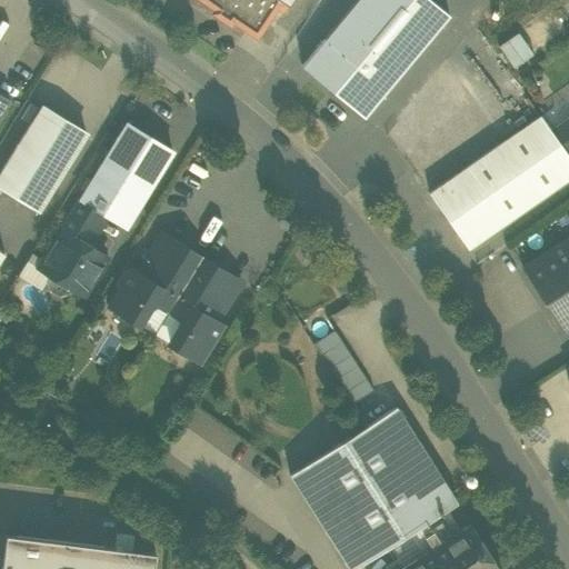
[(205,0),(257,35),(279,0),(205,0)]
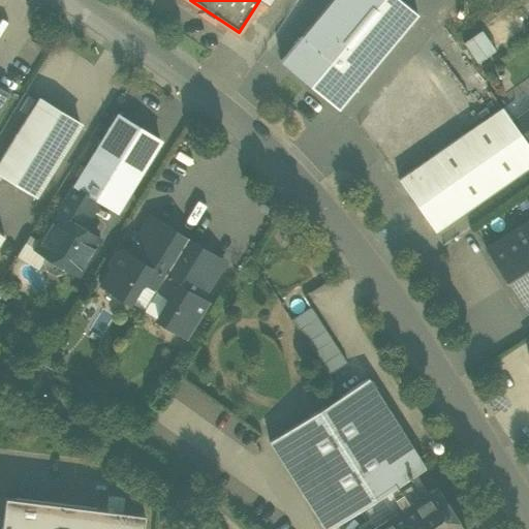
[(401,0),(330,0),(302,35),(359,83),(417,12),(401,0)]
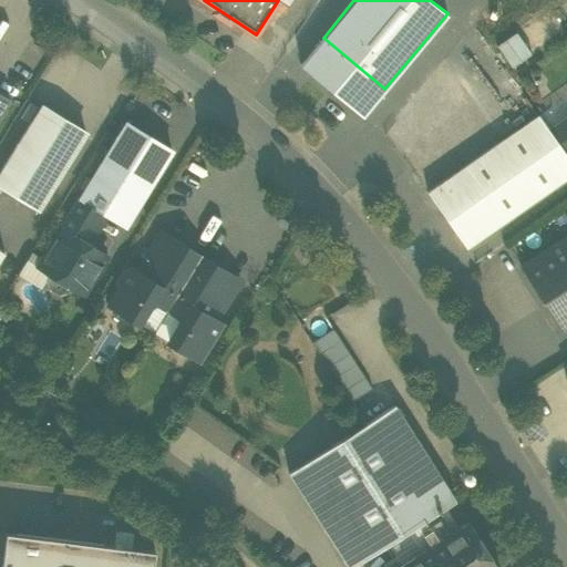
[(524,51),(558,28),(547,11),(512,33),(524,51)]
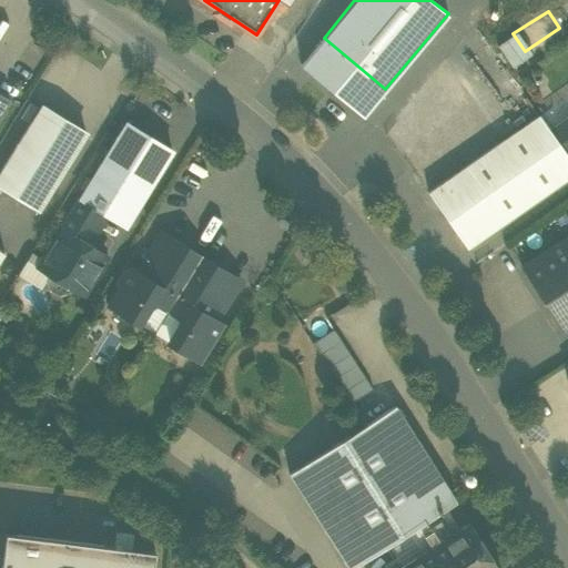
[(385,89),(324,38),(301,64),(363,115),(385,89)]
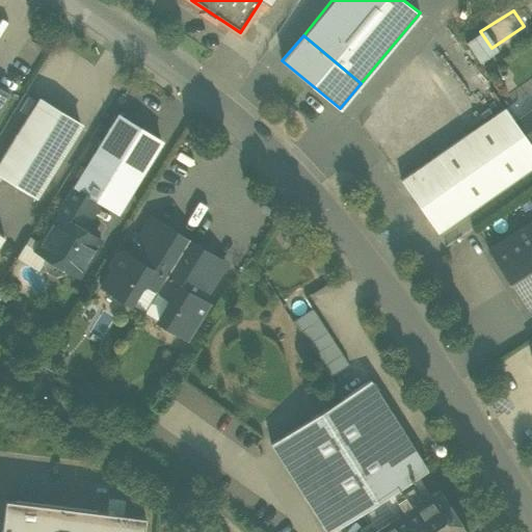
[(0,109),(9,95),(0,87),(0,109)]
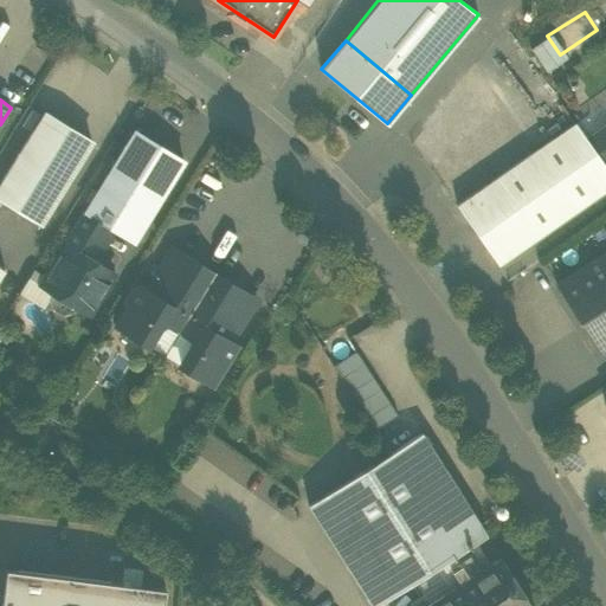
[(0,182),(0,200),(42,226),(91,144),(43,115),(0,182)]
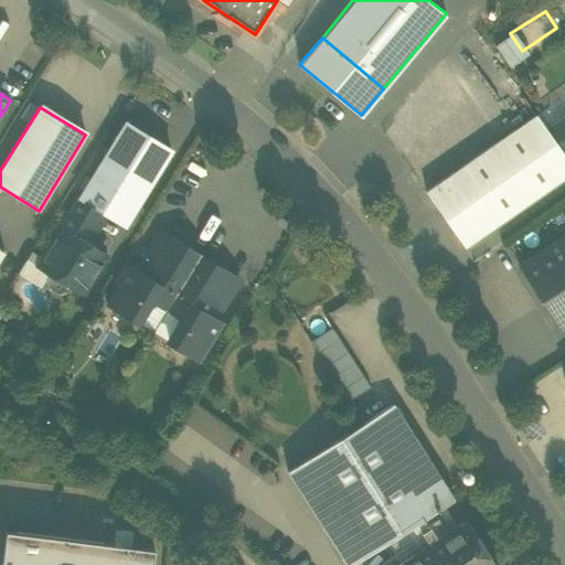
[(425,191),(465,247),(564,176),(564,156),(546,130),(535,115),(425,191)]
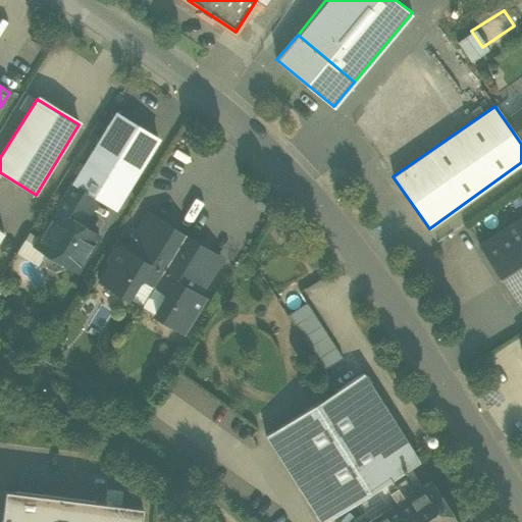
[(521,107),(505,120),(521,144),(521,143),(521,107)]
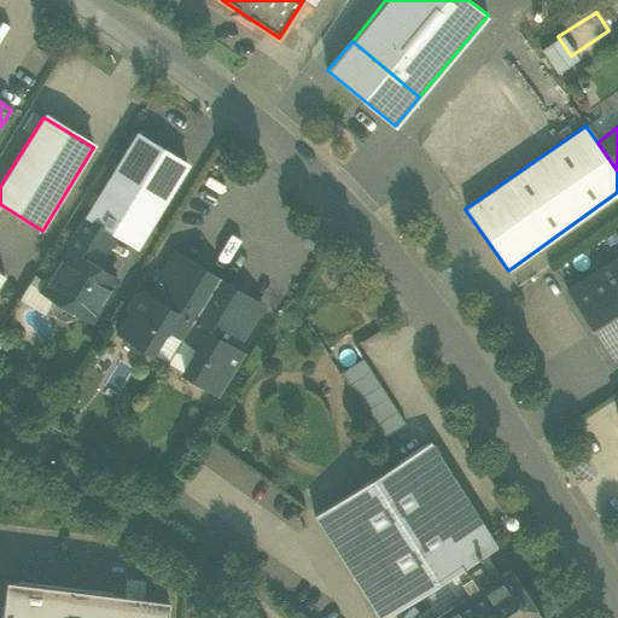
[(116,234),(136,246),(187,164),(138,134),(87,216),(116,234)]
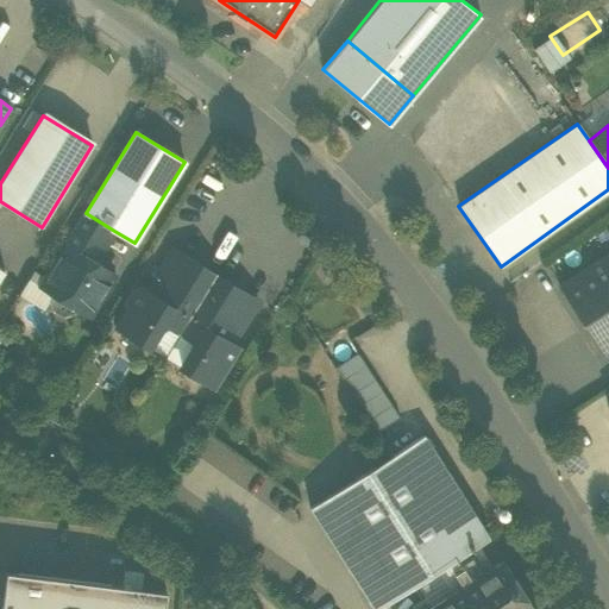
[(75,230),(104,248),(114,231),(86,213),(75,230)]
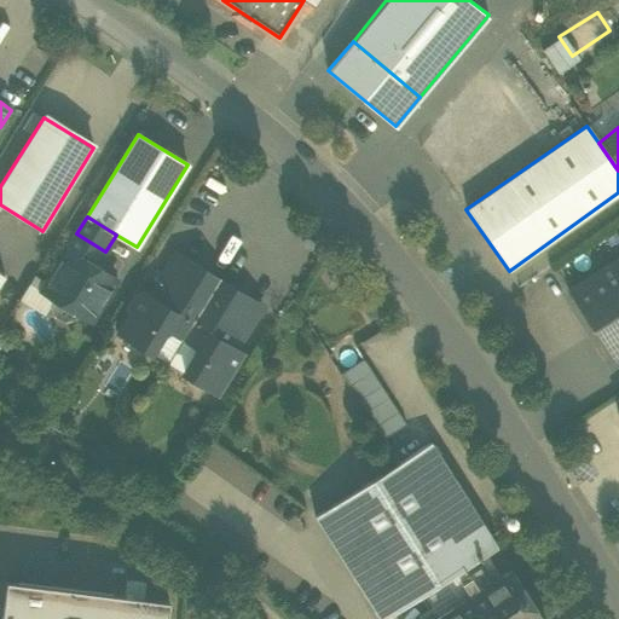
[(53,314),(64,322),(71,319),(76,312),(91,320),(116,279),(96,267),(105,252),(76,233),(41,290),(56,299),(51,307),(53,314)]
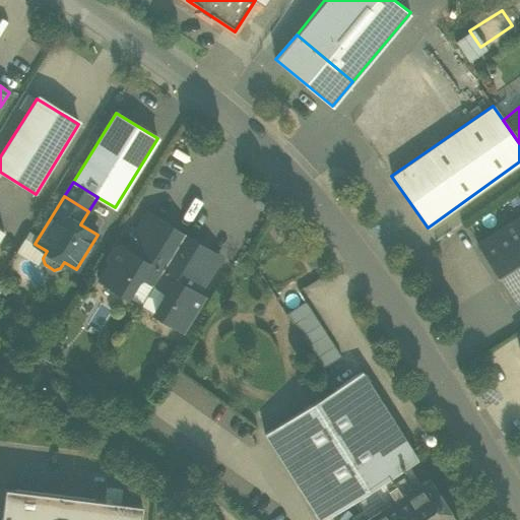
[(125,249),(161,271),(184,235),(147,212),(125,249)]
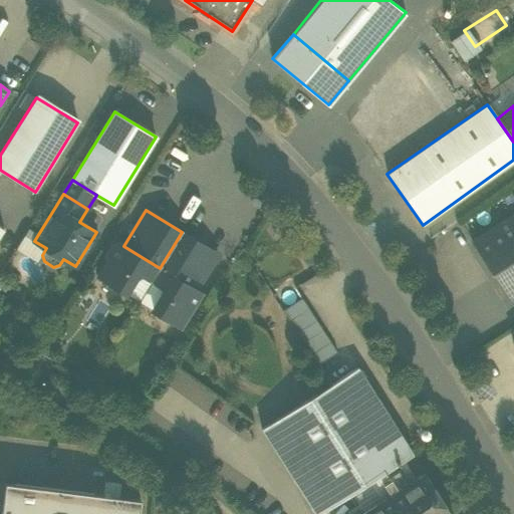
[(513,298),(513,214),(471,242),(510,302),(513,298)]
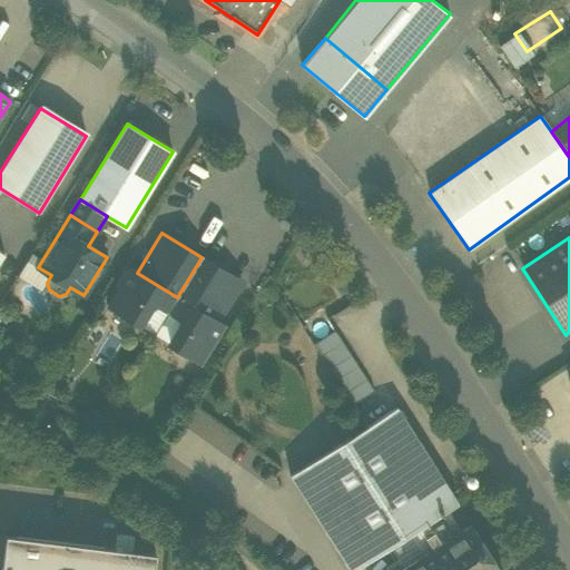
[(242,283),(202,257),(177,297),(217,322),(242,283)]
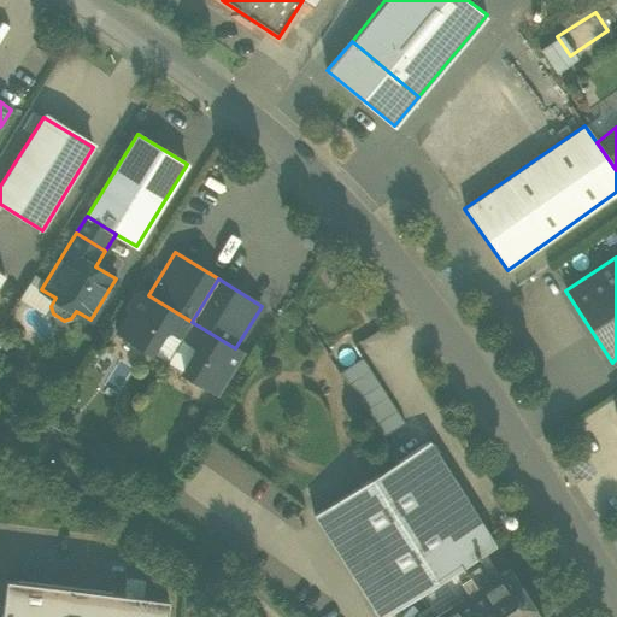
[(169,328),(182,336),(192,322),(148,295),(142,292),(118,330),(151,351),(163,333),(169,328)]
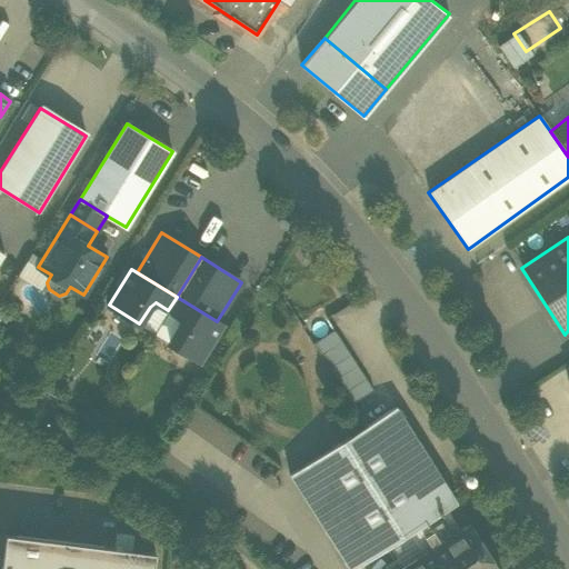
[(217,321),(177,297),(168,310),(181,318),(180,325),(169,342),(200,361),(222,325),(217,321)]
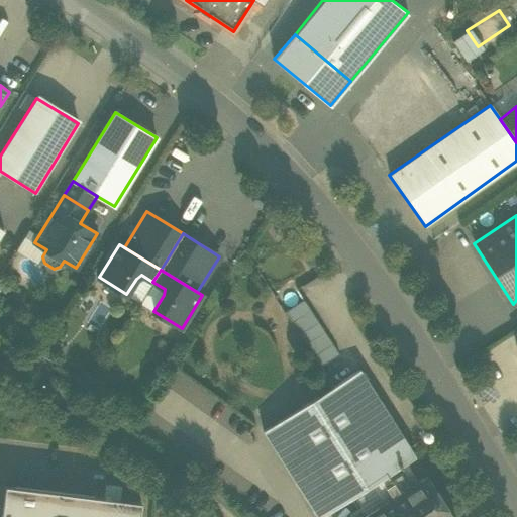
[(304,300),(285,313),(291,323),(310,310),(304,300)]
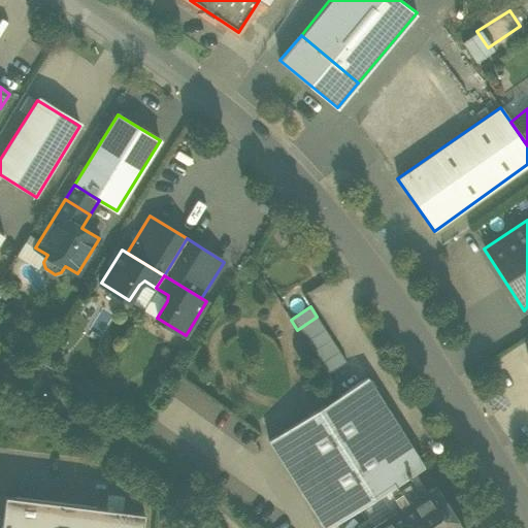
[(325,329),(317,317),(297,330),(305,341),(325,329)]
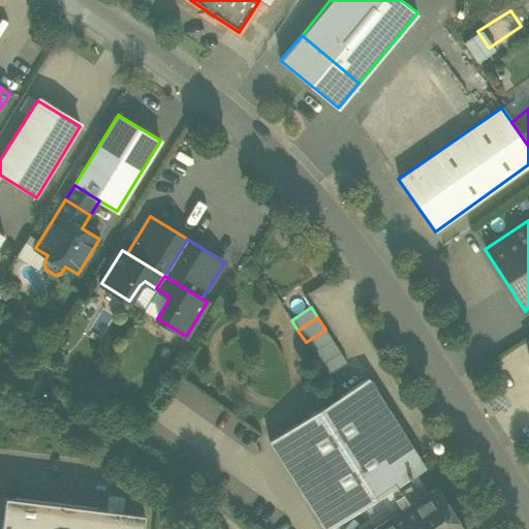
[(325,330),(306,342),(312,352),(332,340),(325,330)]
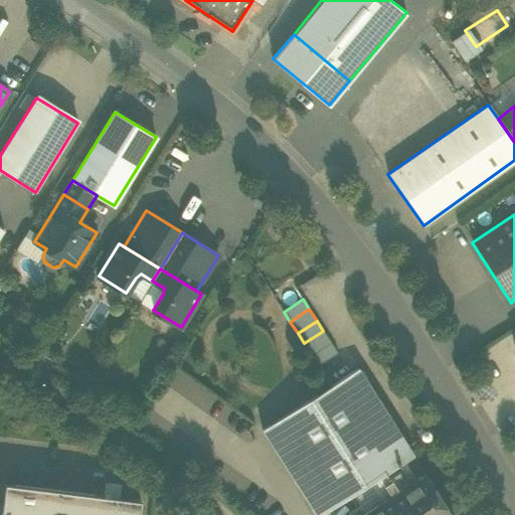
[(331,343),(323,331),(304,343),(312,355),(331,343)]
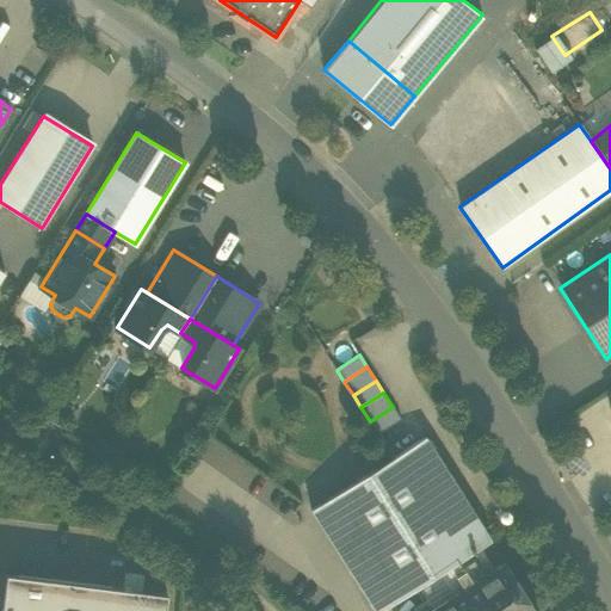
[(393,407),(370,421),(377,433),(400,418),(393,407)]
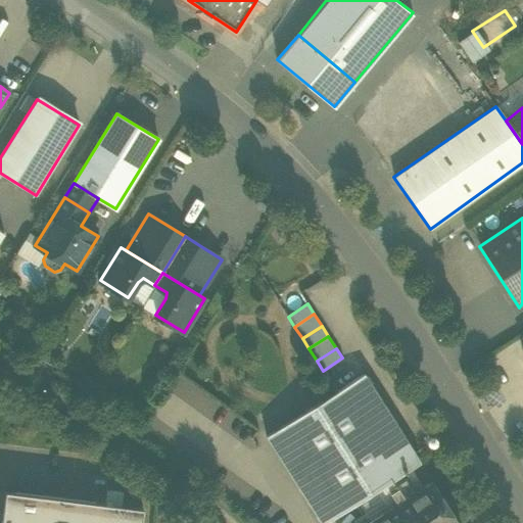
[(179,373),(168,389),(244,441),(255,424),(179,373)]
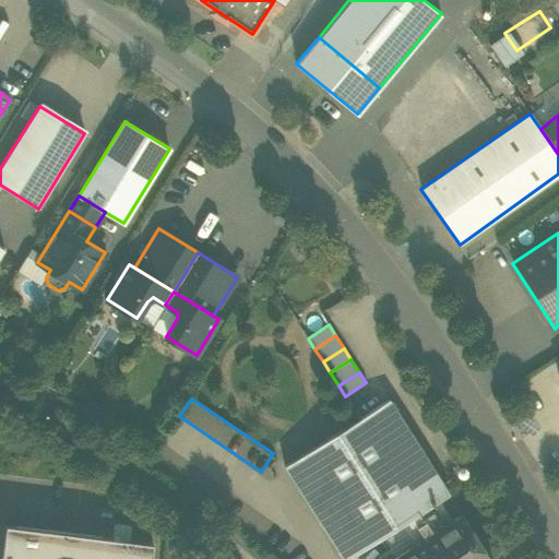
[(284,466),(343,558),(346,558),(402,524),(414,544),(452,520),(439,500),(449,494),(389,400),(284,466)]
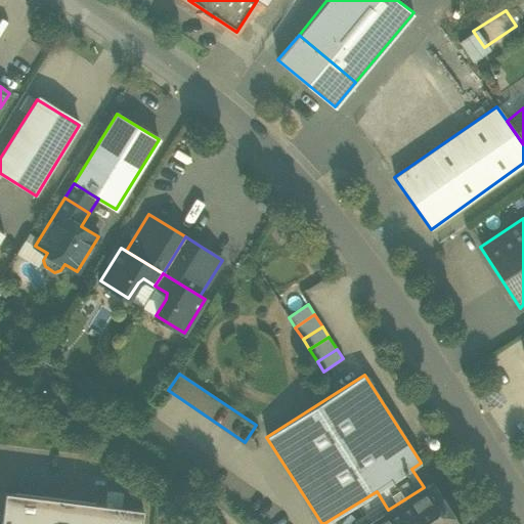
[(365,523),(460,523),(433,481),(424,487),(388,510),(365,523)]
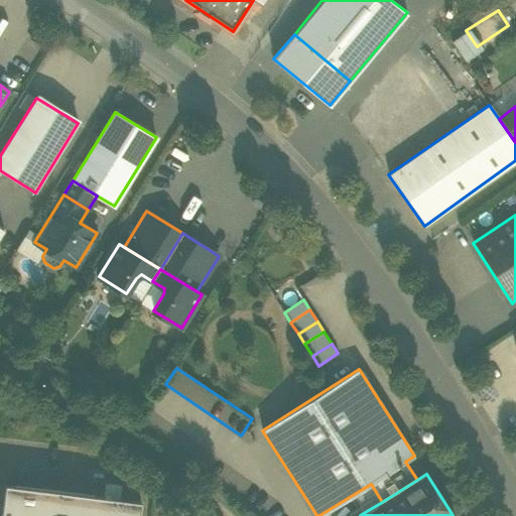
[(1,515),(138,515),(140,502),(5,485),(1,515)]
